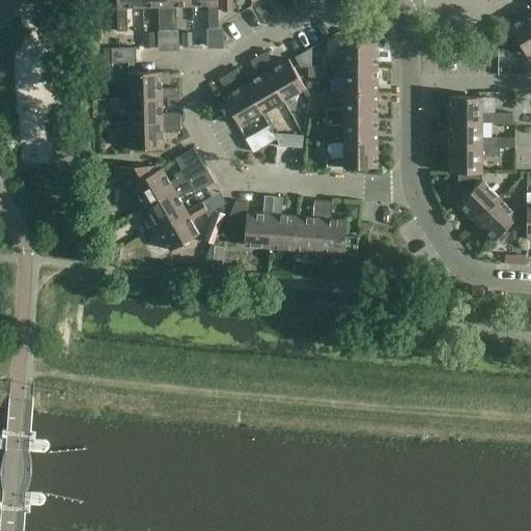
[(143,8),(143,0),(117,0),(118,32),(129,32),(128,8),(143,8)]
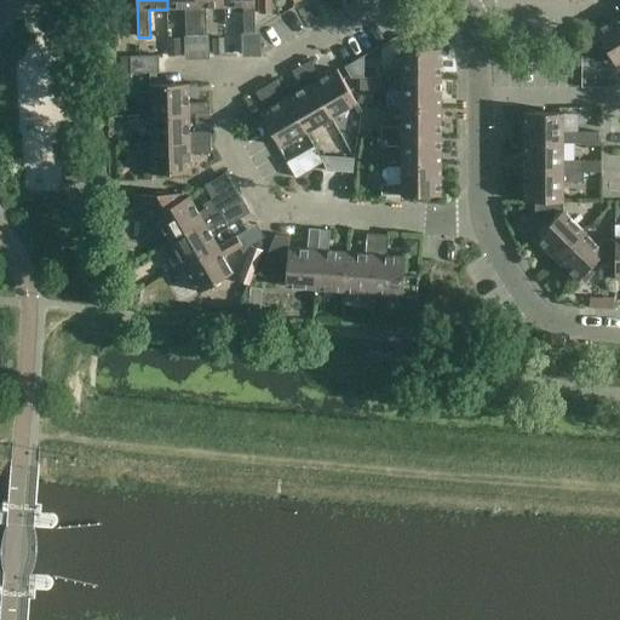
[(196,0),(167,0),(167,10),(185,9),(187,36),(197,36),(196,0)]
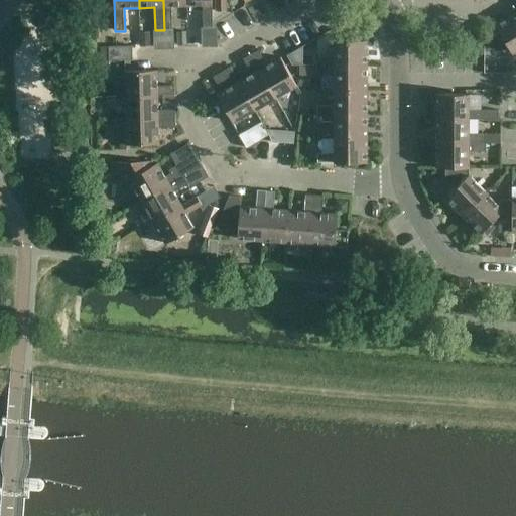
[(187,0),(163,0),(164,30),(173,30),(172,7),(187,6),(187,0)]
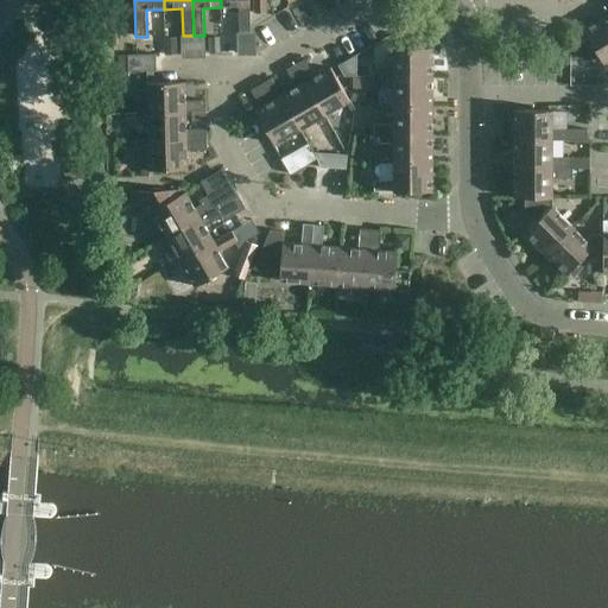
[(221,0),(221,7),(239,7),(240,35),(251,33),(249,0),(221,0)]
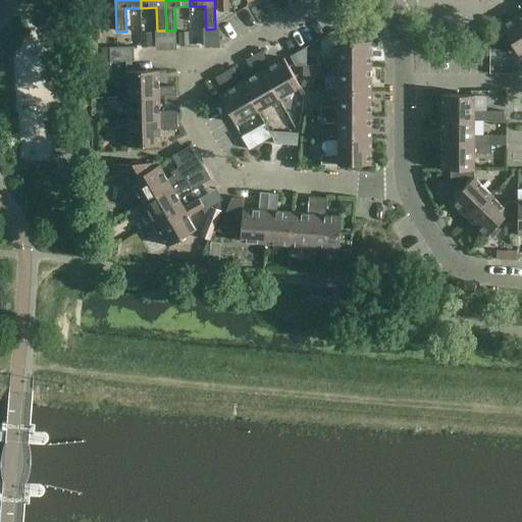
[(282,10),(275,0),(247,0),(249,3),(253,0),(265,0),(274,15),(282,10)]
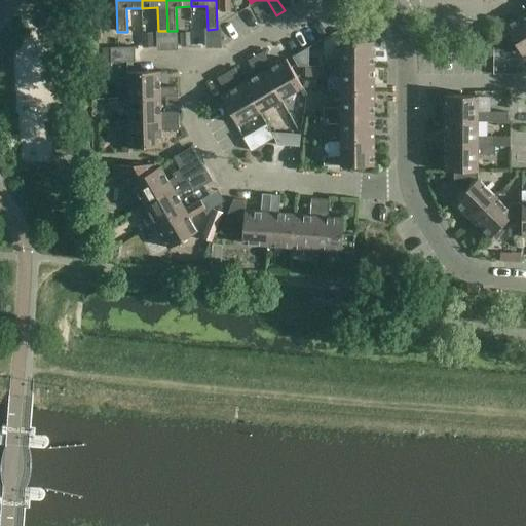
[(277,0),(285,10),(292,6),(289,0),(277,0)]
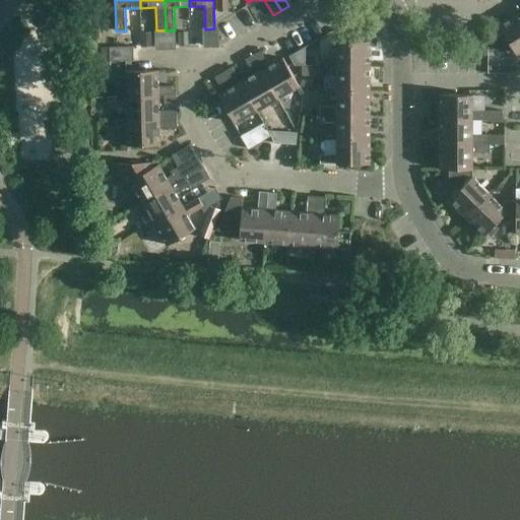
[(519,52),(519,13),(500,26),(504,34),(490,43),(494,51),(509,42),(516,54),(519,52)]
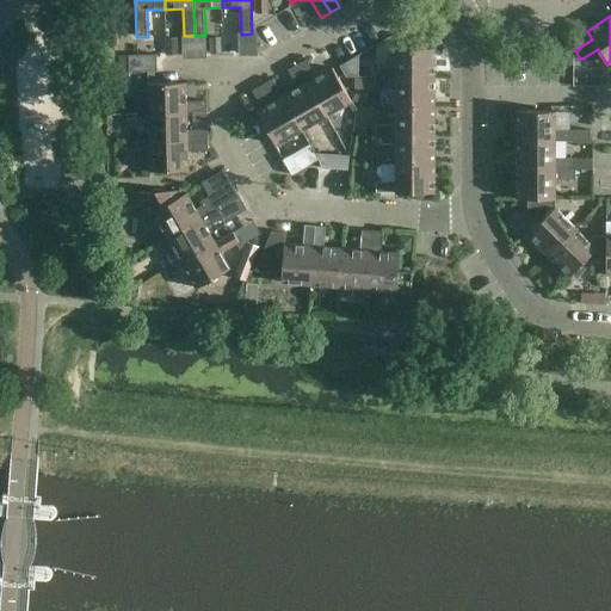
[(209,37),(210,54),(221,54),(221,36),(209,37)]
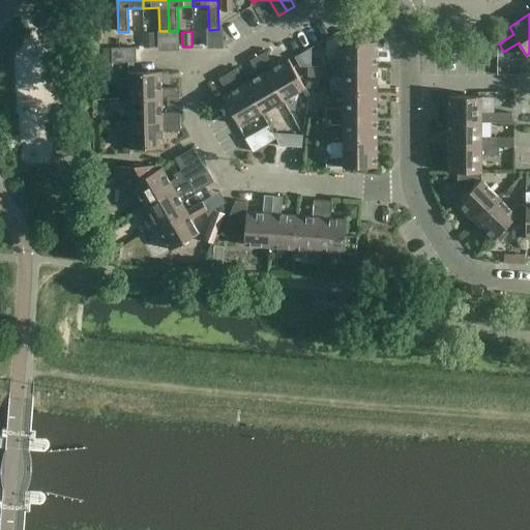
[(326,68),(378,68),(378,42),(344,42),(344,59),(313,59),(313,67),(313,68),(321,68),(326,68)]
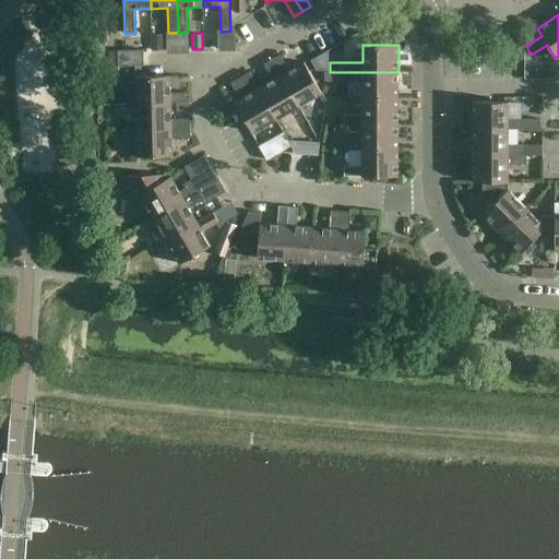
[(144,50),(118,51),(118,67),(144,66),(144,50)]
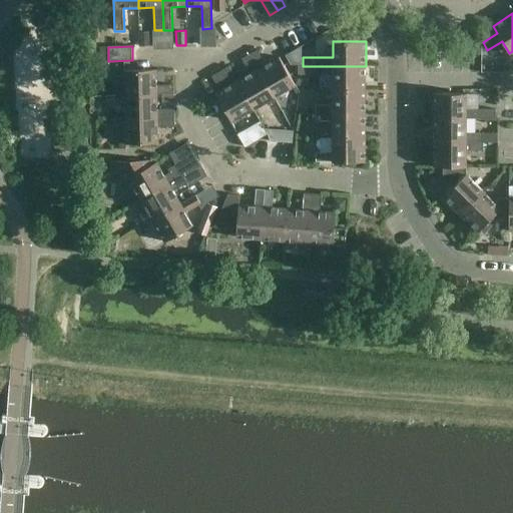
[(258,51),(249,55),(275,98),(296,86),(280,58),(266,65),(258,51)]
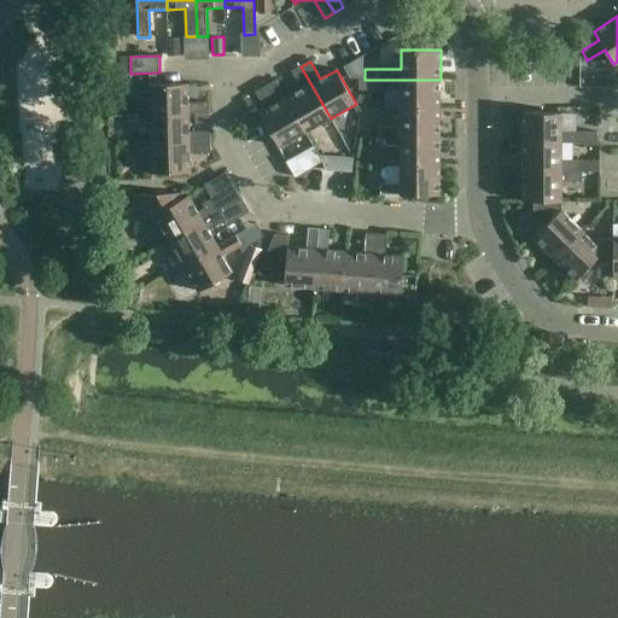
[(305,133),(331,118),(301,66),(292,71),(302,89),(287,99),(286,99),(305,133)]
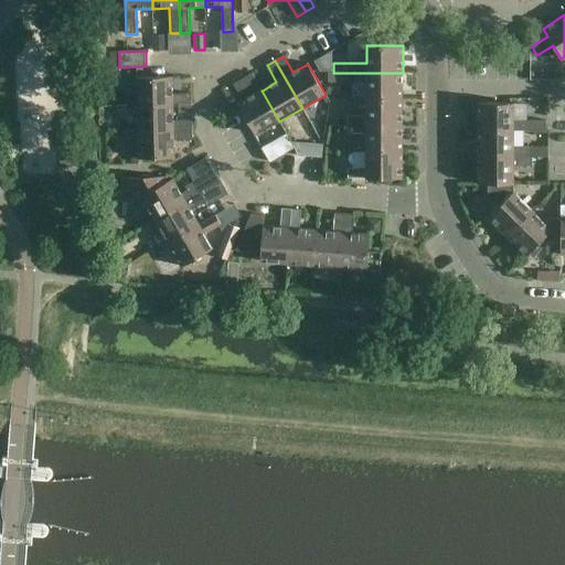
[(333,73),(333,72),(328,72),(328,82),(342,82),(342,73),(333,73)]
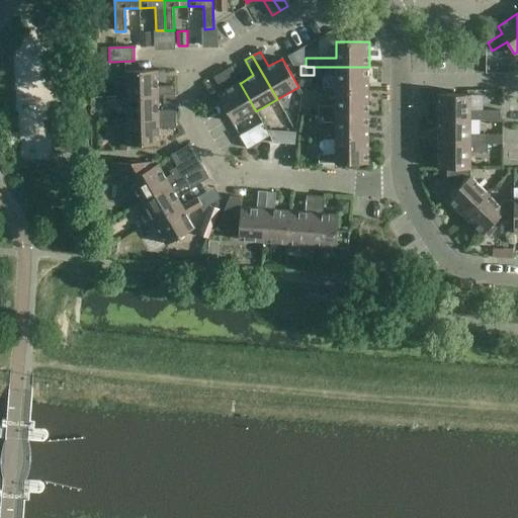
[(369,67),(319,67),(319,75),(336,75),(336,91),(369,91),(369,67)]
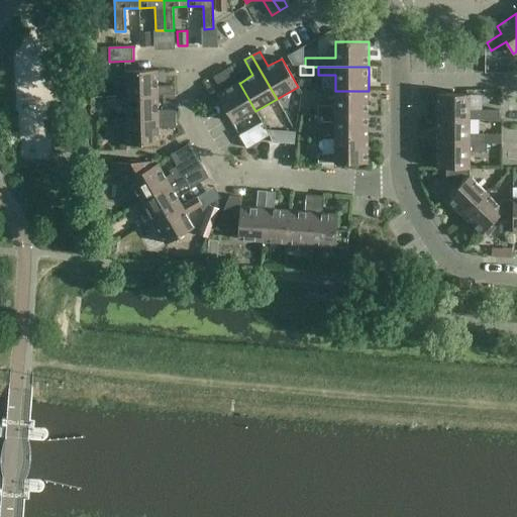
[(234,123),(255,111),(239,83),(240,83),(231,68),(214,78),(217,84),(223,86),(226,90),(218,95),(234,123)]
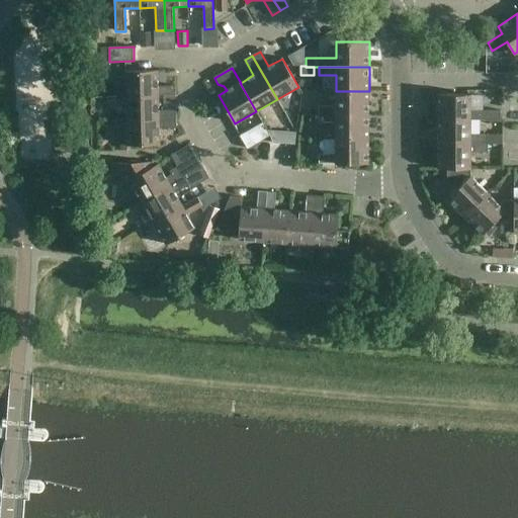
[(158,71),(140,72),(125,72),(126,96),(159,96),(176,96),(176,86),(159,87),(158,71)]
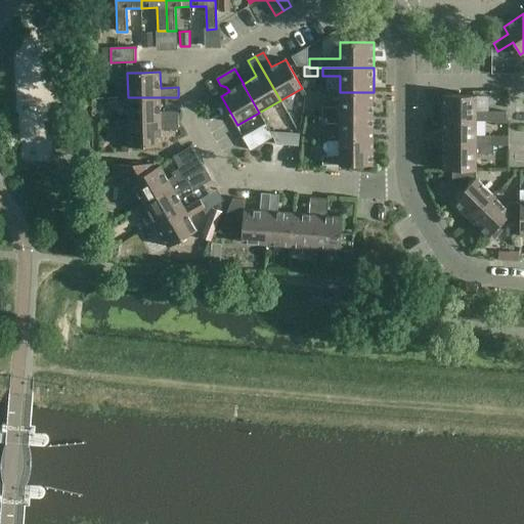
[(374,92),(340,92),(340,107),(322,107),(322,117),(374,117),(374,92)]
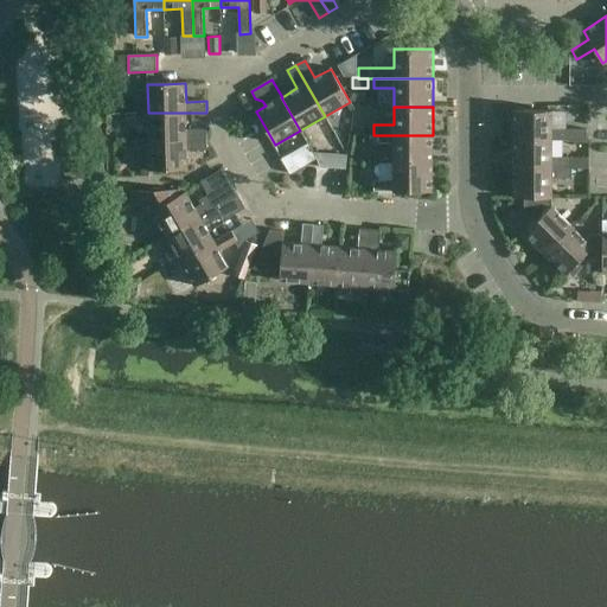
[(512,110),(512,140),(551,140),(551,141),(586,141),(586,129),(551,129),(551,110),(512,110)]
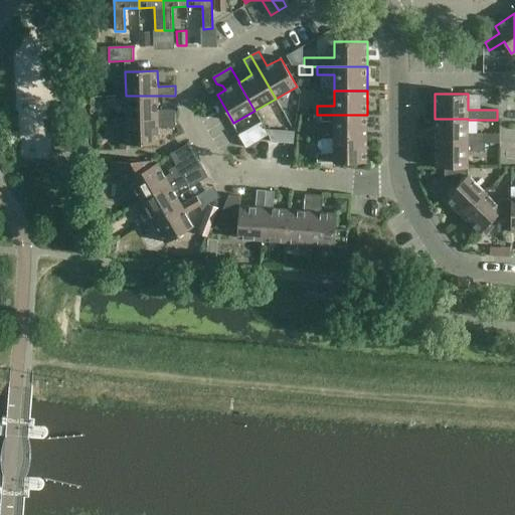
[(158,96),(126,96),(126,120),(176,119),(175,110),(158,111),(158,96)]
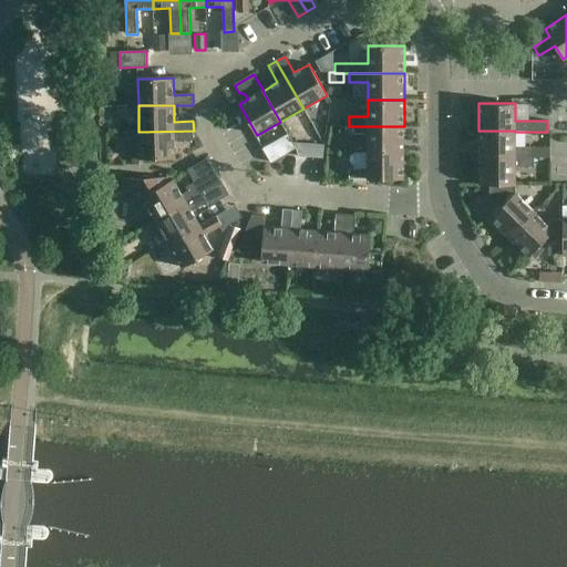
[(404,126),(349,126),(349,135),(368,135),(368,153),(404,153),(404,126)]
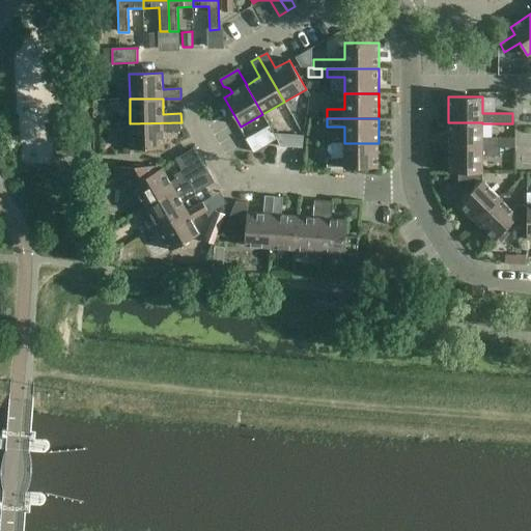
[(182,122),(130,123),(131,149),(164,148),(164,133),(182,132),(182,122)]
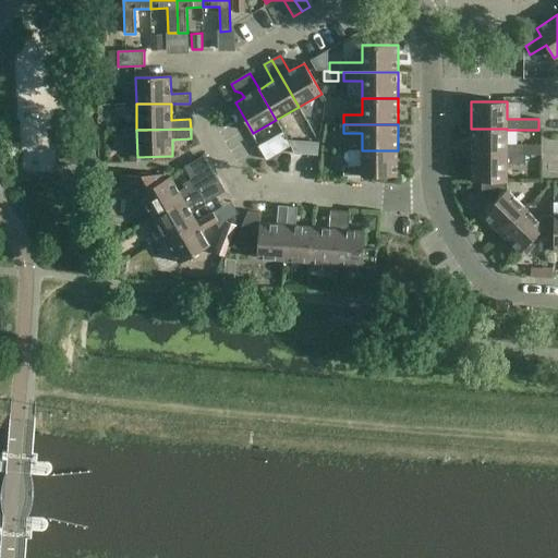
[(471,129),(471,155),(525,155),(525,145),(507,145),(507,130),(507,129),(471,129)]
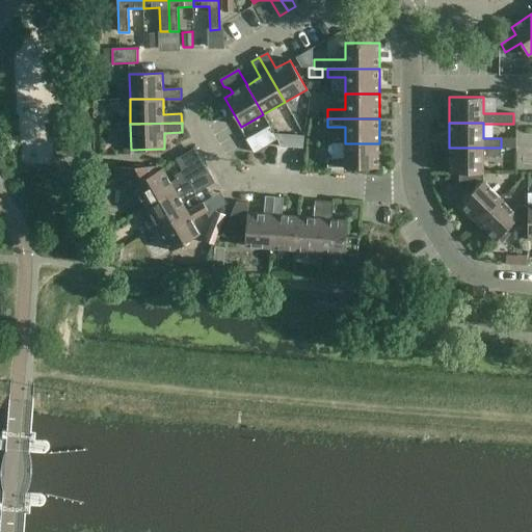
[(264,129),(269,148),(281,144),(275,126),(264,129)]
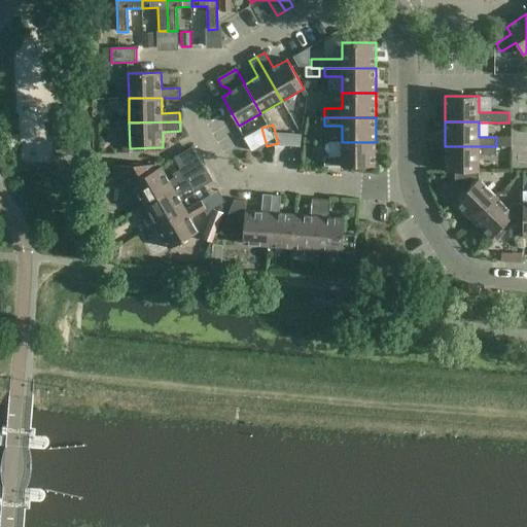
[(376,142),(342,142),(342,157),(324,157),(324,167),(376,167),(376,142)]
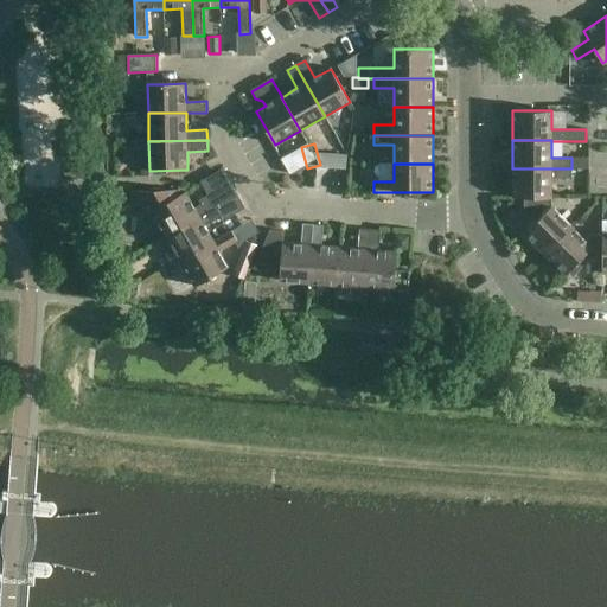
[(512,198),(523,198),(551,198),(551,179),(572,179),(572,168),(512,168),(512,198)]
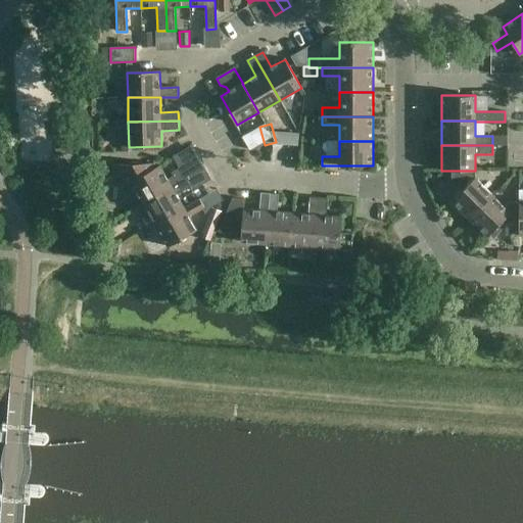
[(172,174),(174,177),(169,180),(160,165),(156,168),(155,164),(112,164),(125,187),(132,183),(144,204),(205,169),(199,157),(172,174)]
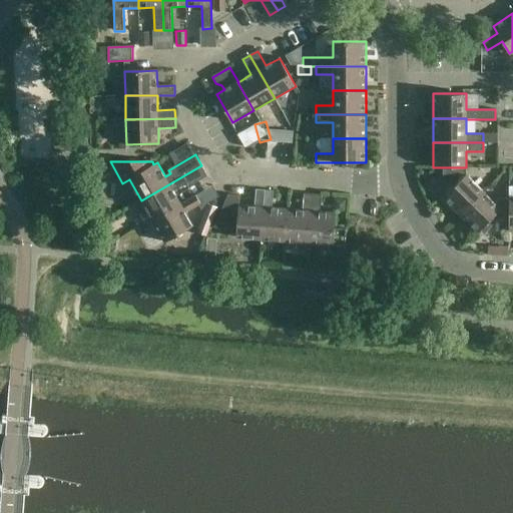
[(181,205),(181,204),(174,191),(187,184),(188,187),(208,176),(201,165),(141,200),(134,204),(146,224),(153,220),(153,221),(181,205)]
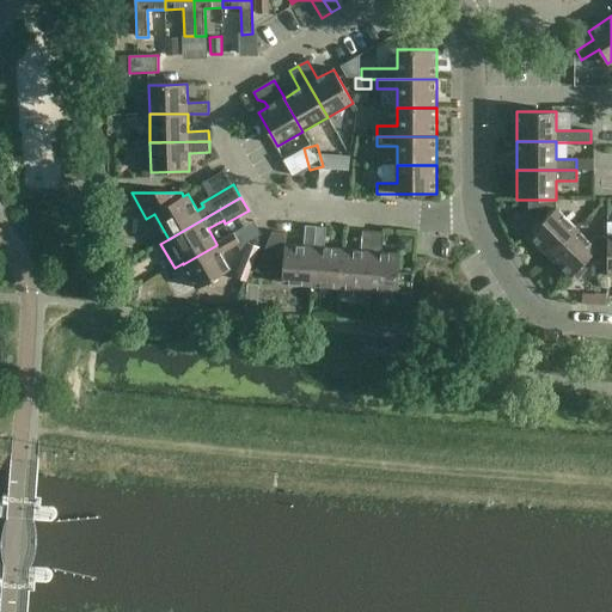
[(528,236),(549,257),(576,230),(556,208),(556,200),(527,200),(527,212),(540,225),(528,236)]
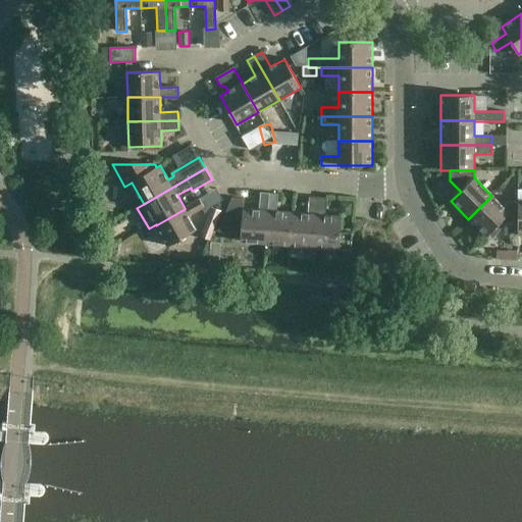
[(259,210),(245,209),(246,200),(232,199),(220,228),(242,229),(241,242),(266,244),(270,194),(261,193),(259,210)]
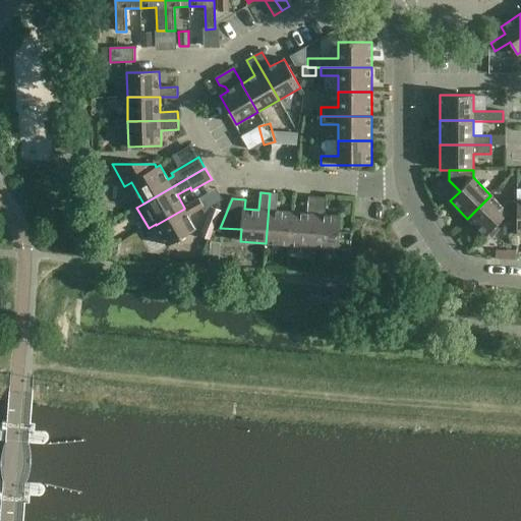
[(278,194),(270,193),(266,243),(290,245),(292,213),(277,212),(278,194)]
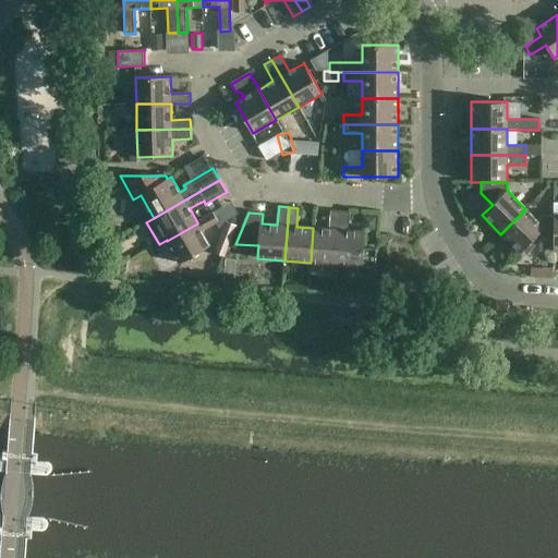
[(537,221),(525,209),(500,234),(520,253),(532,241),(554,241),(554,216),(543,216),(537,221)]
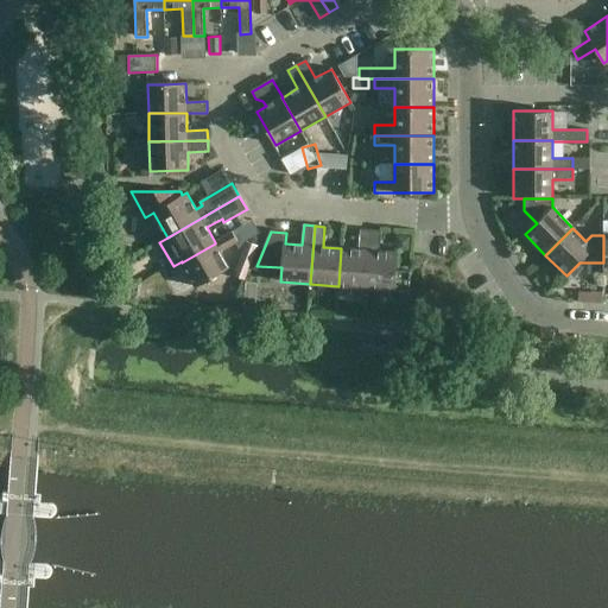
[(339,286),(367,289),(372,230),(361,229),(359,249),(341,248),(339,286)]
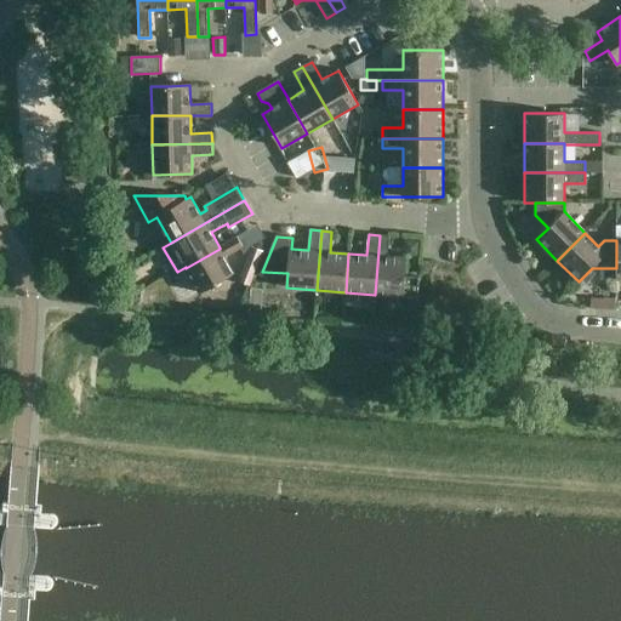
[(389,237),(380,235),(375,295),(404,297),(419,298),(420,278),(405,277),(408,258),(388,257),(389,237)]
